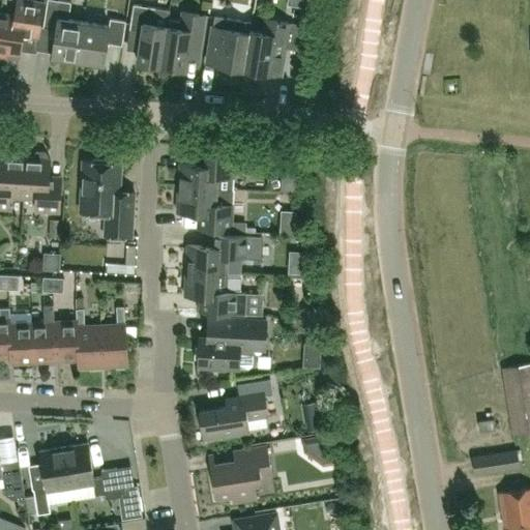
[(40,31),(45,1),(34,0),(17,0),(15,15),(1,12),(0,18),(0,56),(5,58),(6,54),(20,56),(24,28),(40,31)]
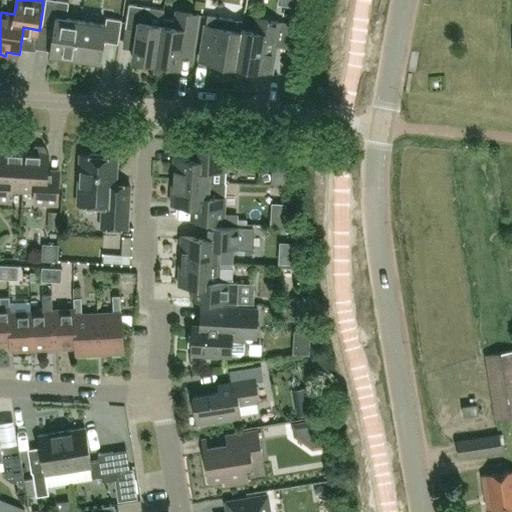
[(75,58),(81,20),(66,18),(69,2),(58,0),(45,0),(42,25),(54,27),(50,55),(75,58)]
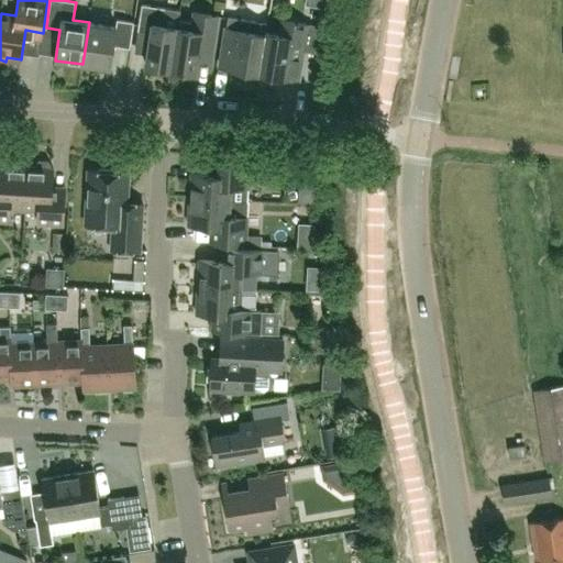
[(145,65),(170,69),(179,10),(142,4),(138,30),(151,32),(145,65)]
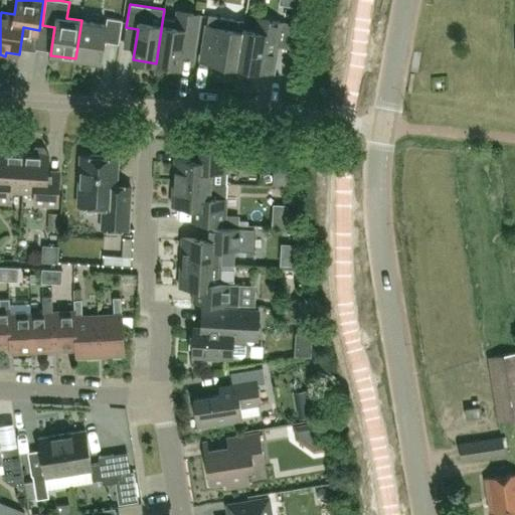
[(177,11),(176,20),(164,18),(165,9),(164,9),(156,63),(179,66),(181,55),(193,56),(199,14),(177,11)]
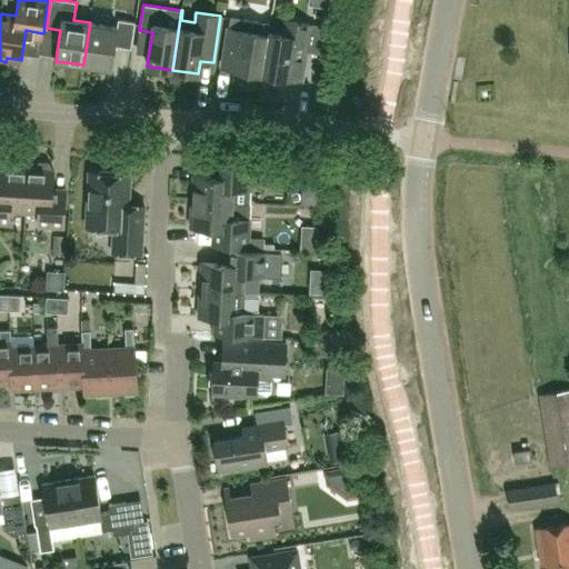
[(222,67),(261,73),(268,32),(269,23),(230,17),(222,67)]
